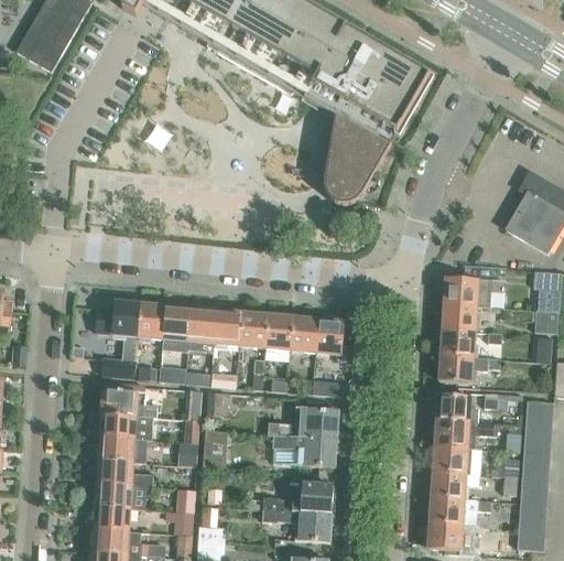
[(44,0),(15,52),(51,72),(69,40),(91,1),(89,0),(44,0)]
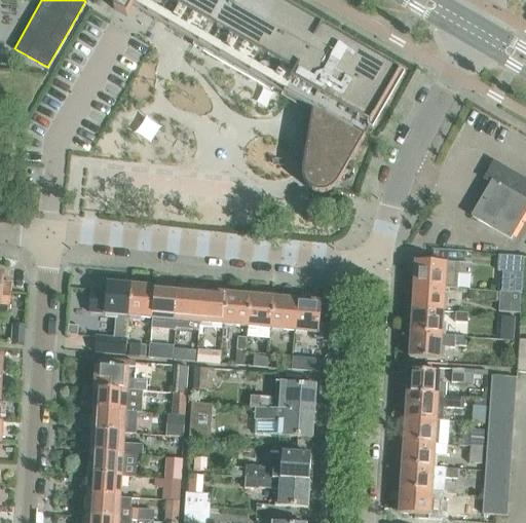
[(332,187),(338,181),(365,135),(353,127),(359,118),(370,124),(401,71),(371,53),(297,11),(276,0),(117,0),(113,7),(126,14),(132,4),(312,108),(302,167),(301,174),(302,178),(306,184),(312,189),(314,190),(318,191),(325,190),(328,190),(332,187)]
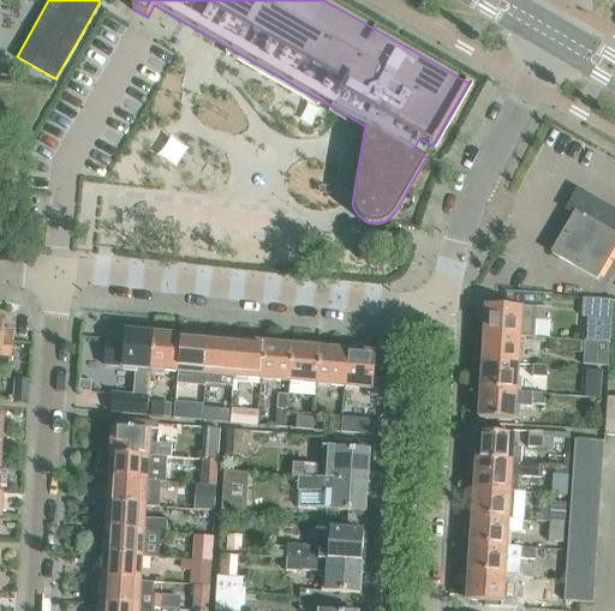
[(575,210),(553,250),(596,275),(614,241),(614,207),(586,191),(586,192),(578,187),(567,205),(575,210)]
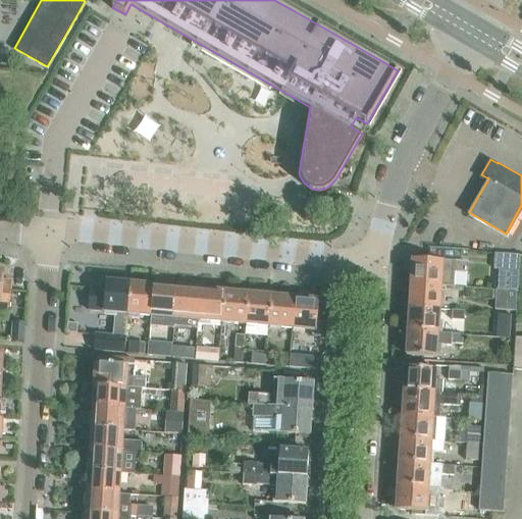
[(517,268),(518,252),(494,251),(493,267),(517,268)]
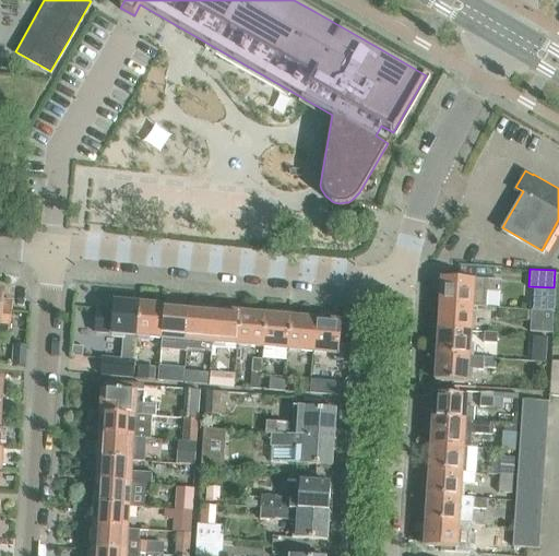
[(440,303),(473,305),(485,306),(486,290),(500,291),(501,280),(442,275),(440,303)]
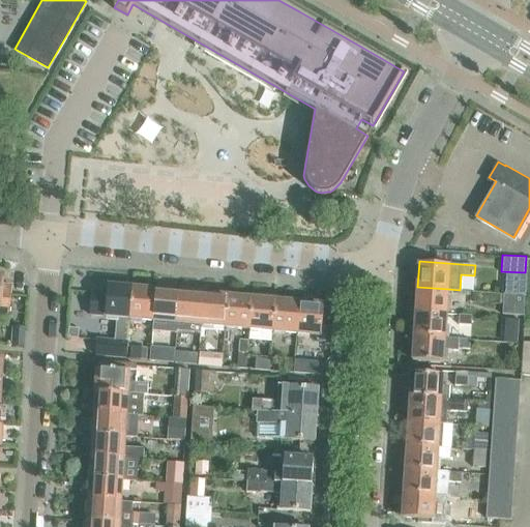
[(0,269),(0,312),(8,314),(10,296),(23,297),(24,285),(11,284),(3,283),(4,270),(0,269)]
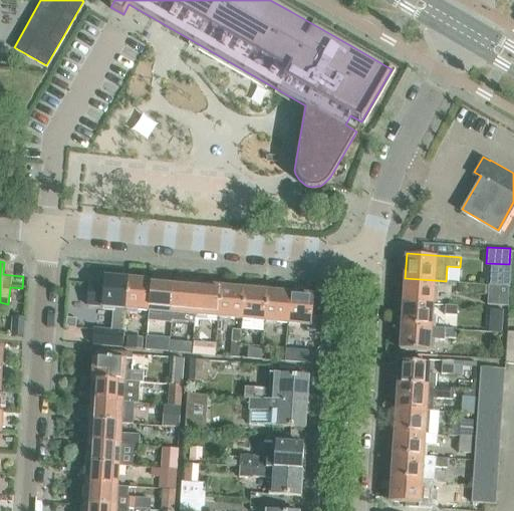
[(123,318),(124,307),(127,277),(104,275),(103,283),(89,282),(87,303),(117,306),(115,329),(94,327),(93,342),(122,345),(124,318),(123,318)]
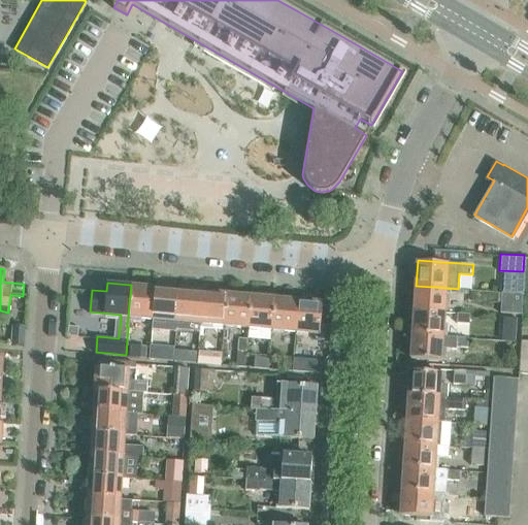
[(131,285),(128,316),(153,318),(155,287),(131,285)]
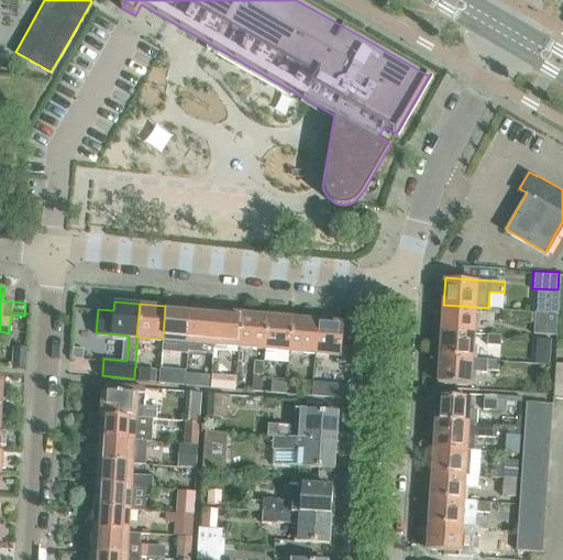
[(191,304),(190,308),(188,341),(187,350),(212,352),(213,343),(216,310),(217,307),(208,306),(208,305),(191,304)]
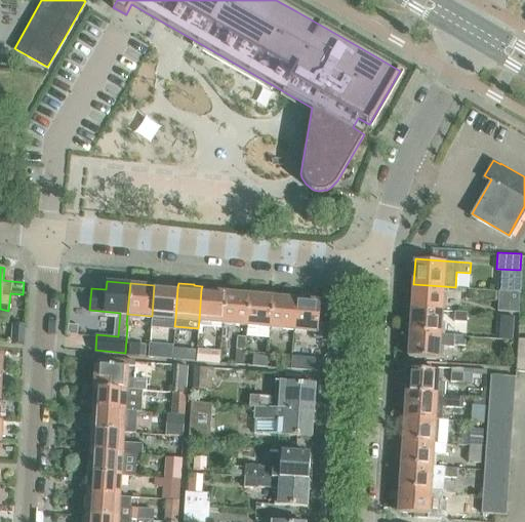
[(412,307),(443,310),(444,286),(413,284),(412,307)]
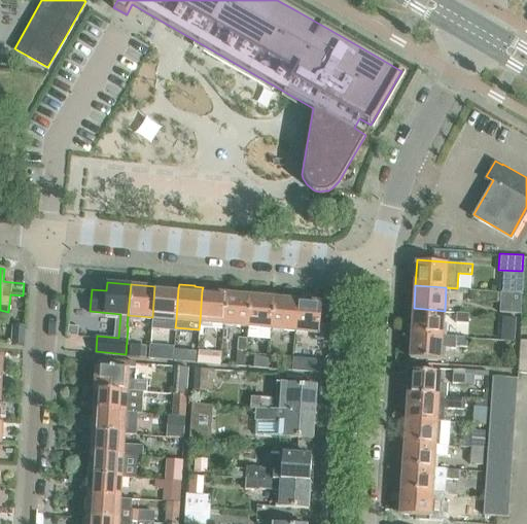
[(175,327),(176,319),(178,288),(154,286),(152,317),(151,328),(175,330),(175,327)]
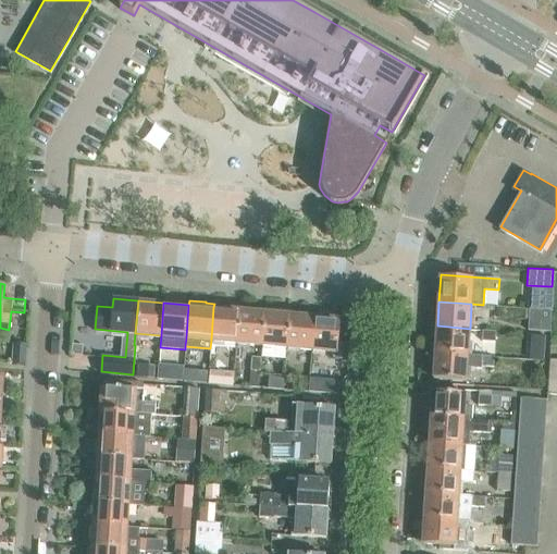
[(239,309),(213,307),(211,340),(236,342),(239,309)]
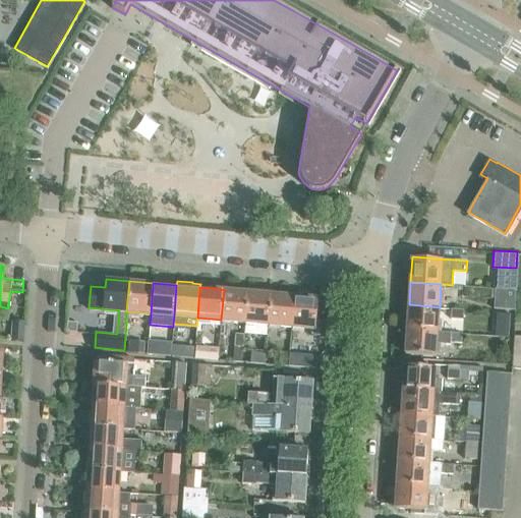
[(514,308),(515,288),(495,287),(494,306),(514,308)]
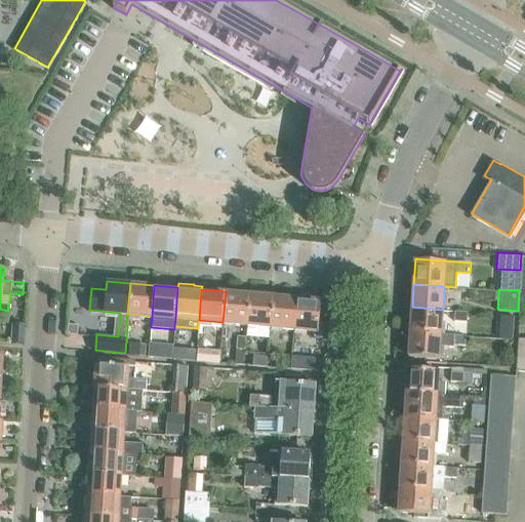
[(226,291),(223,322),(246,324),(249,293),(226,291)]
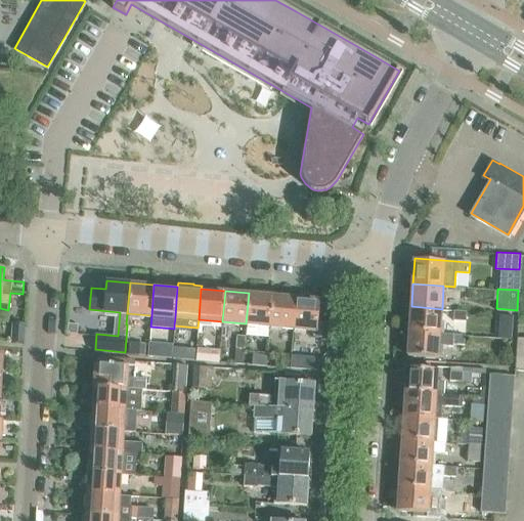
[(272,295),(249,293),(246,323),(269,326),(272,295)]
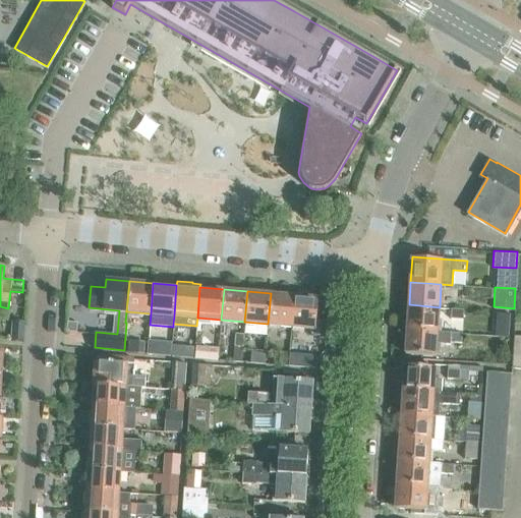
[(271,293),(268,324),(291,326),(294,295),(271,293)]
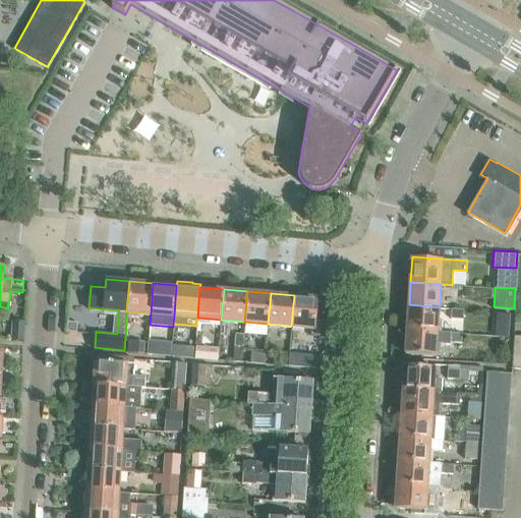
[(319,297),(294,295),(291,326),(315,328),(319,297)]
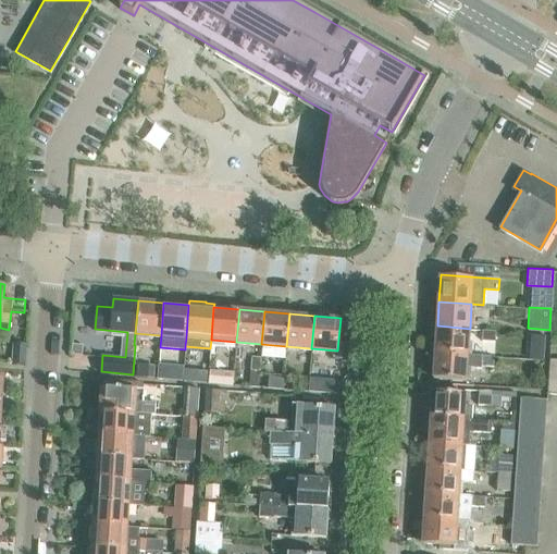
[(435,351),(468,353),(470,329),(437,325),(435,351)]
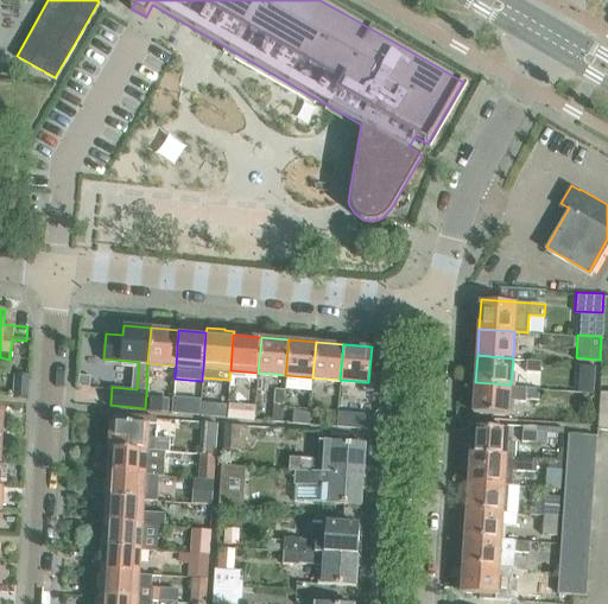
[(540,370),(540,360),(526,358),(525,370),(540,370)]
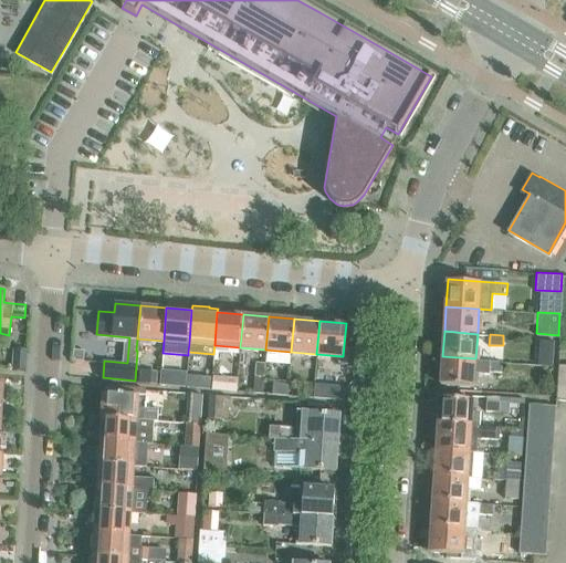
[(72,348),(72,358),(83,360),(83,348),(72,348)]
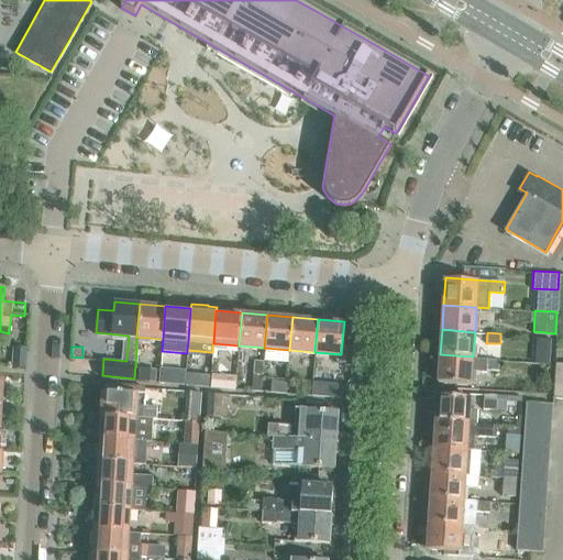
[(7,348),(6,365),(19,366),(20,348),(7,348)]
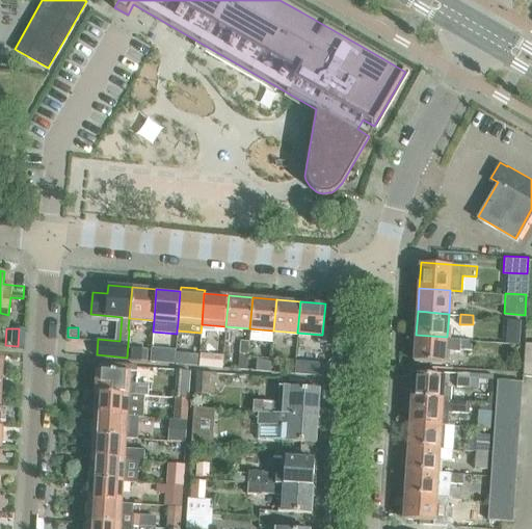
[(416,335),(415,360),(446,362),(446,361),(448,361),(449,349),(459,350),(459,347),(470,348),(470,339),(447,337),(416,335)]
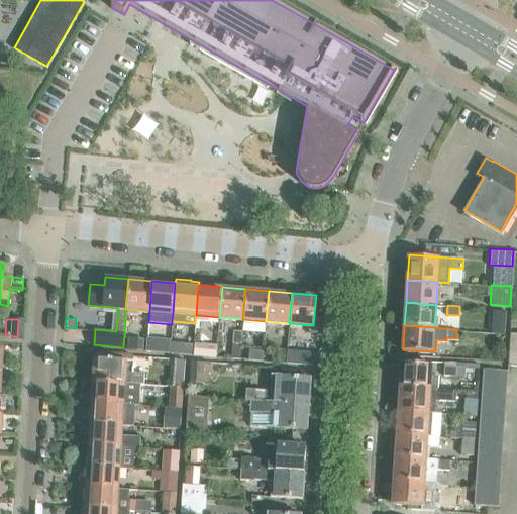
[(240,342),(241,330),(233,329),(231,352),(239,353),(240,342)]
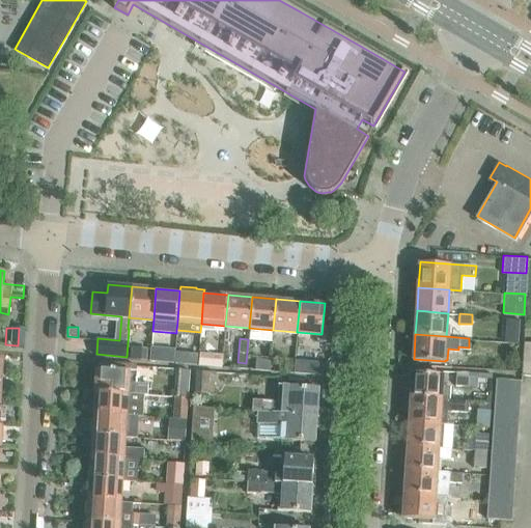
[(295,357),(296,343),(287,342),(285,356),(295,357)]
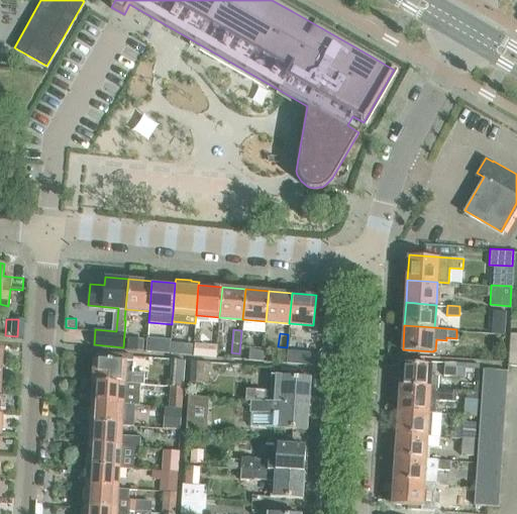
[(127,336),(126,347),(141,348),(142,337),(127,336)]
